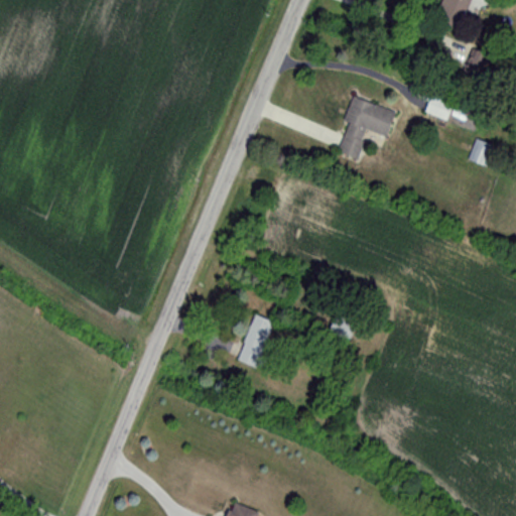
[(441,0),(437,14),(464,21),(470,0),(441,0)]
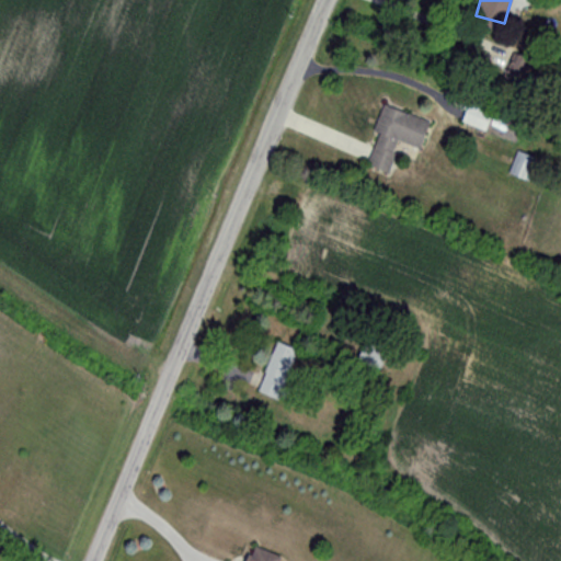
[(529,63),(514,56),(504,80),(518,87),(529,63)]
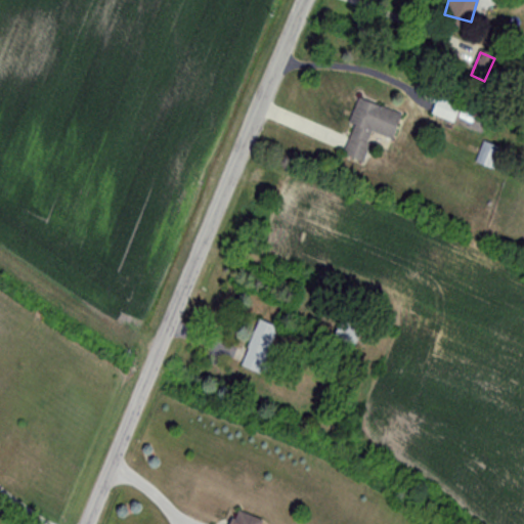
[(429,114),(451,123),(459,105),(436,96),(429,114)]
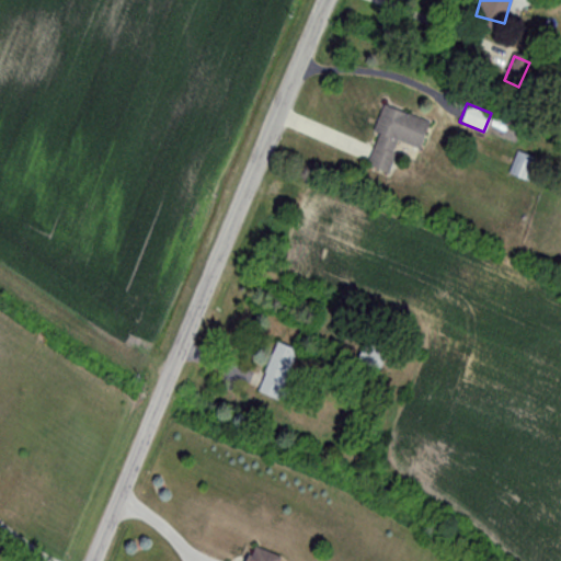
[(419,149),(427,122),(384,106),(363,165),(388,174),(399,142),(419,149)]
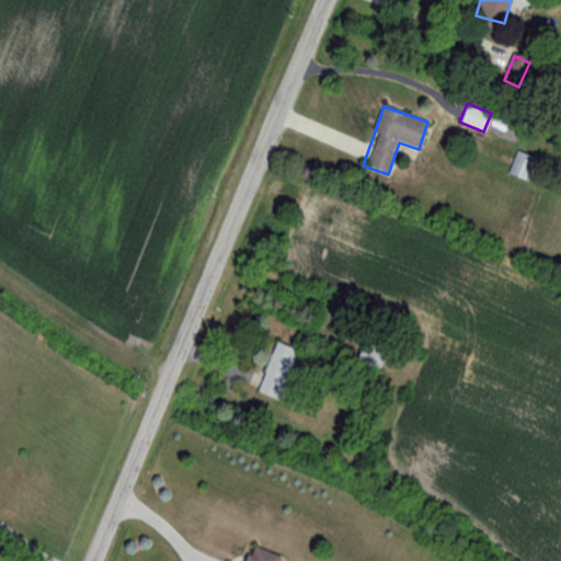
[(526,182),(535,159),(516,152),(507,174),(526,182)]
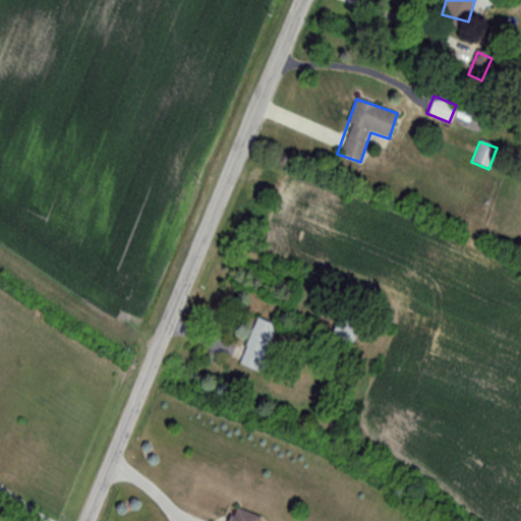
[(256,372),(274,326),(254,319),(237,365),(256,372)]
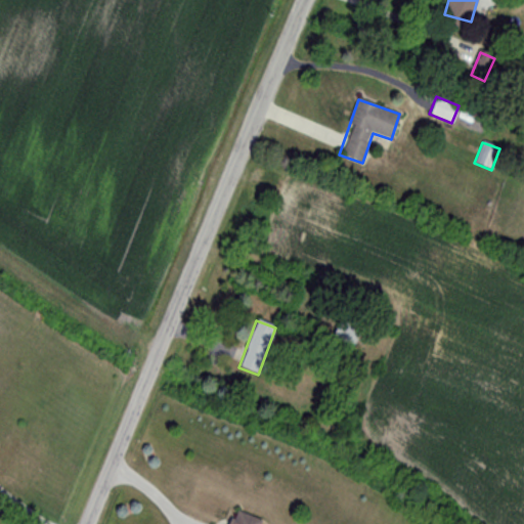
[(224,523),(259,523),(260,520),(230,510),(224,523)]
